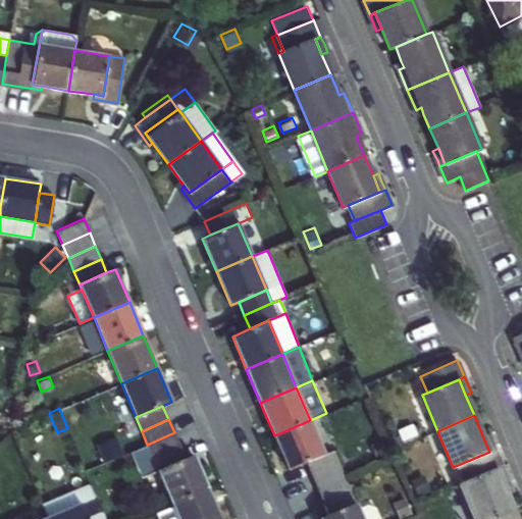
[(306,462),(324,453),(310,420),(274,435),(289,469),(306,462)]
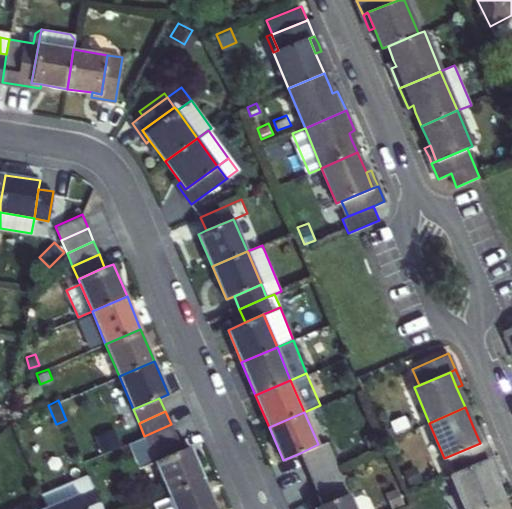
[(405,414),(391,420),(395,429),(409,423),(405,414)]
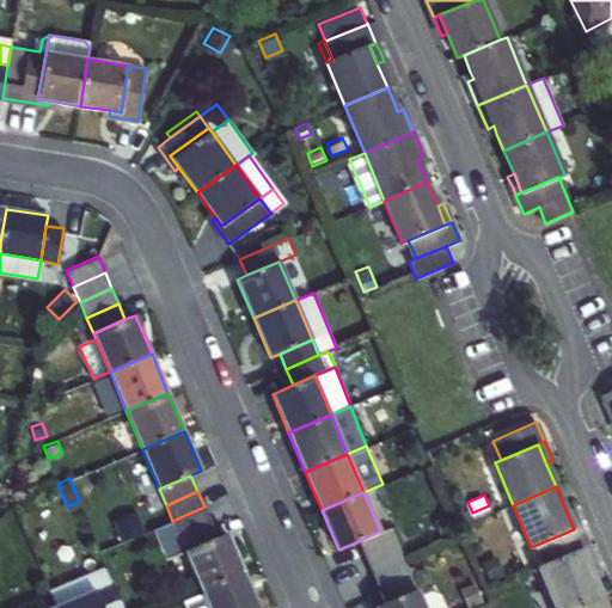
[(210,522),(204,507),(172,521),(179,536),(210,522)]
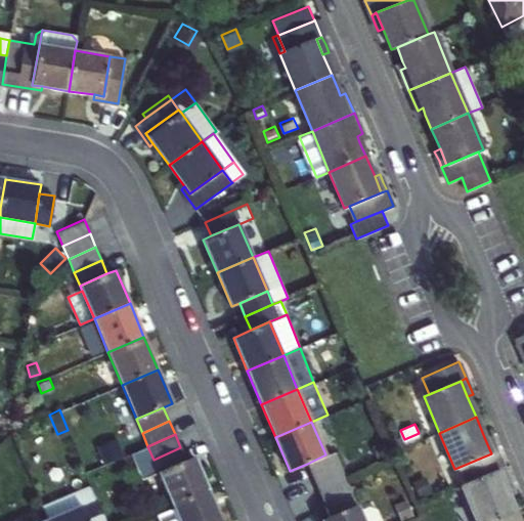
[(489,435),(484,437),(491,453),(496,451),(491,439),(489,435)]
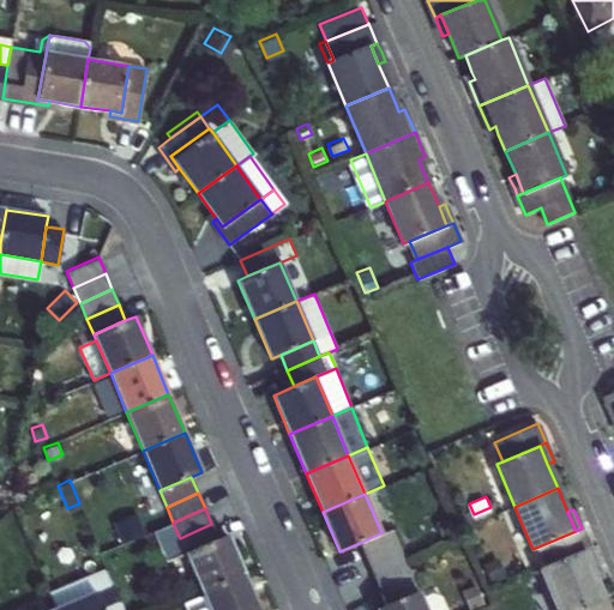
[(122,539),(145,531),(138,511),(114,519),(122,539)]
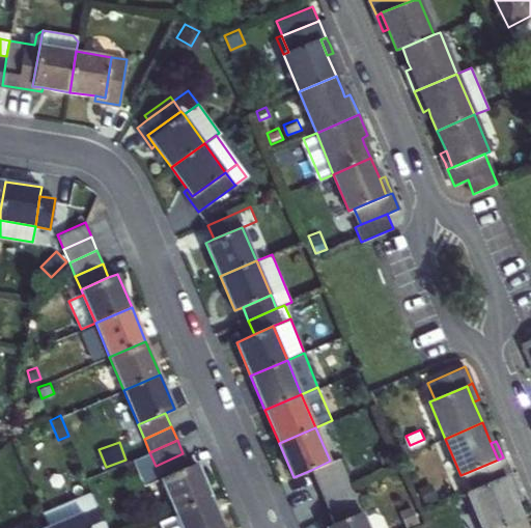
[(387,446),(378,450),(383,463),(392,459),(387,446)]
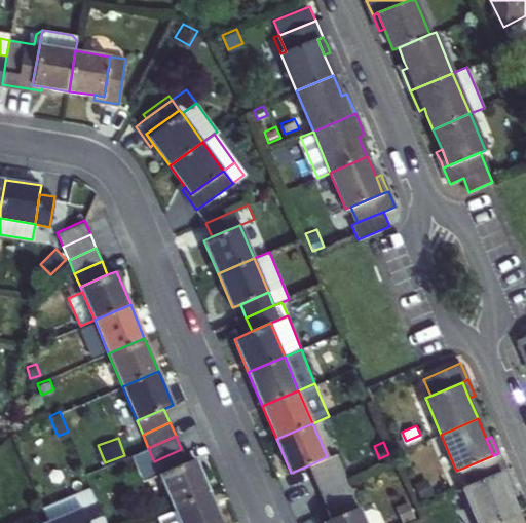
[(159,475),(154,461),(148,448),(132,454),(143,481),(159,475)]
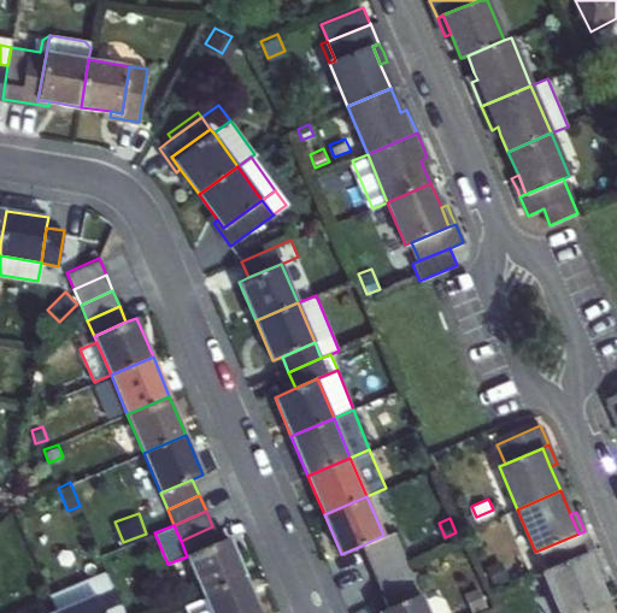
[(181,541),(187,556),(219,542),(212,526),(181,541)]
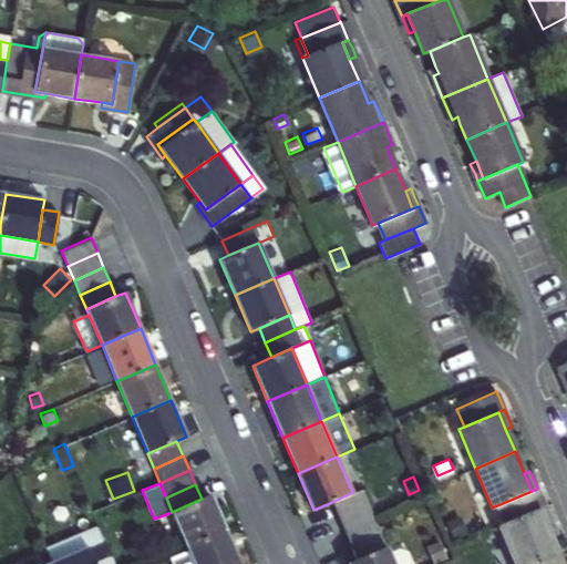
[(362,489),(352,492),(332,502),(339,516),(369,504),(362,489)]
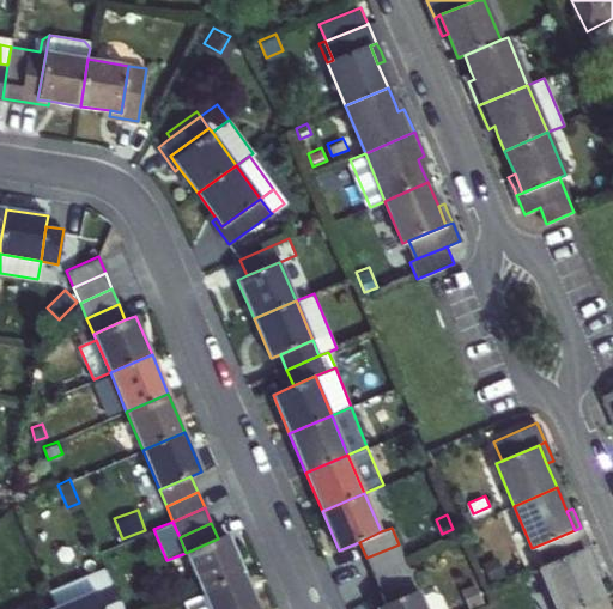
[(581,528),(575,530),(538,546),(545,565),(589,546),(581,528)]
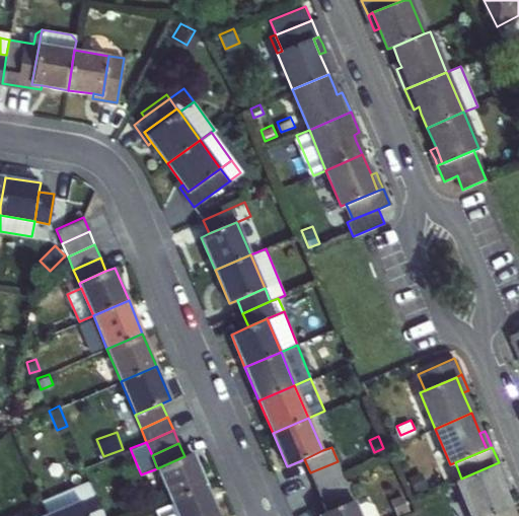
[(193,453),(184,456),(157,468),(171,501),(207,486),(193,453)]
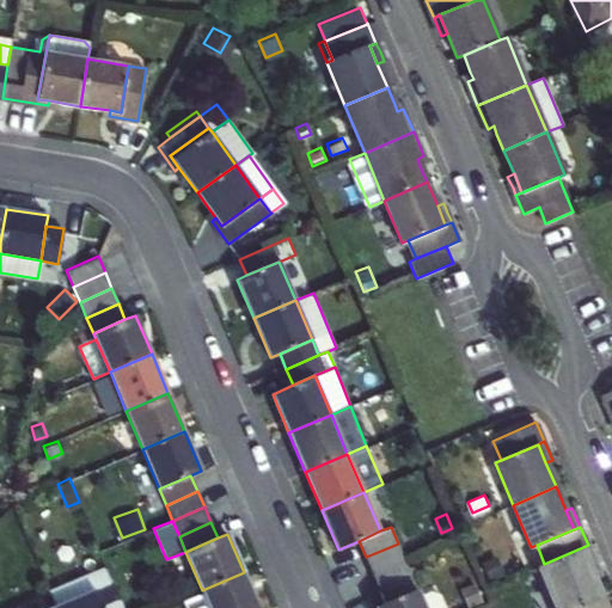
[(398,544),(366,557),(372,572),(404,558),(398,544)]
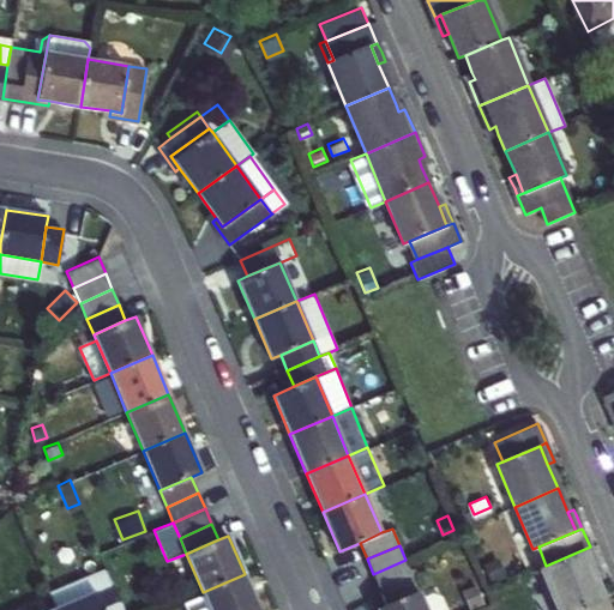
[(546,566),(540,568),(558,609),(572,609),(603,597),(596,580),(594,573),(600,571),(590,547),(546,566)]
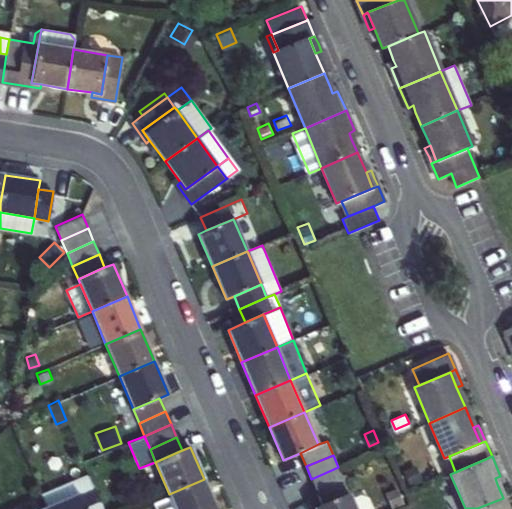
[(410,485),(422,479),(415,463),(403,469),(410,485)]
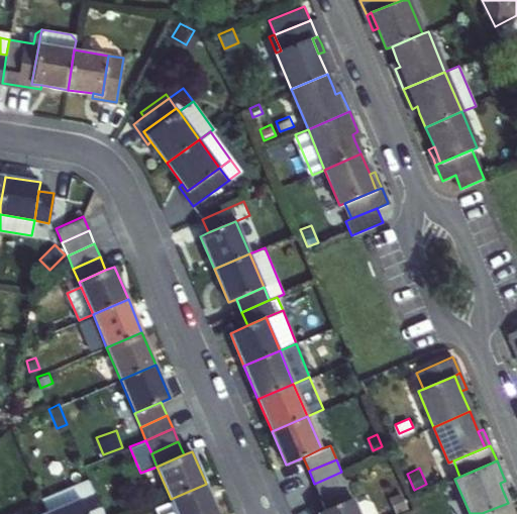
[(341,472),(314,484),(320,497),(347,486),(341,472)]
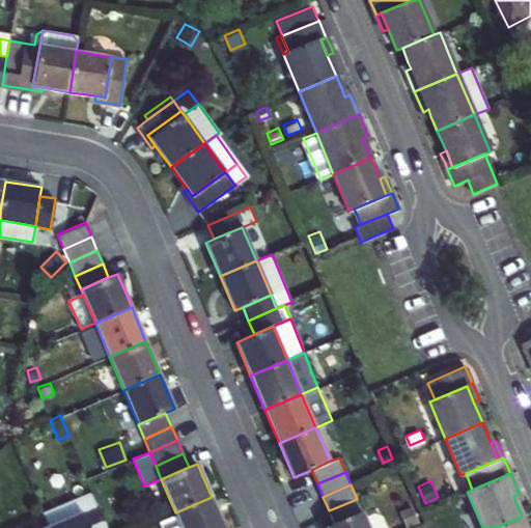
[(43,512),(48,527),(82,512),(98,506),(91,492),(43,512)]
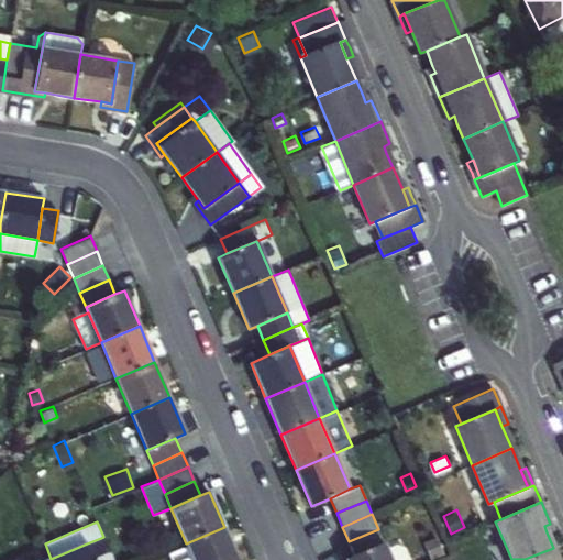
[(192,559),(238,559),(224,527),(186,544),(192,559)]
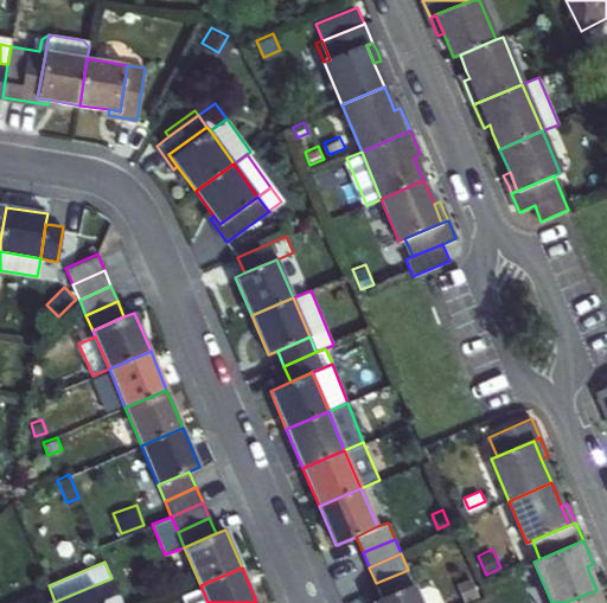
[(376,583),(382,598),(414,585),(408,570),(376,583)]
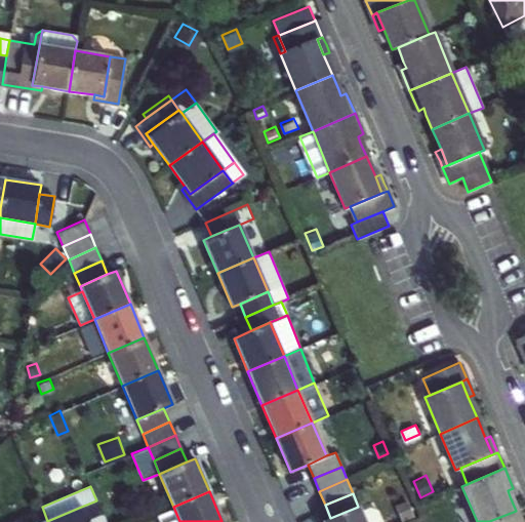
[(407,498),(396,504),(402,520),(414,515),(407,498)]
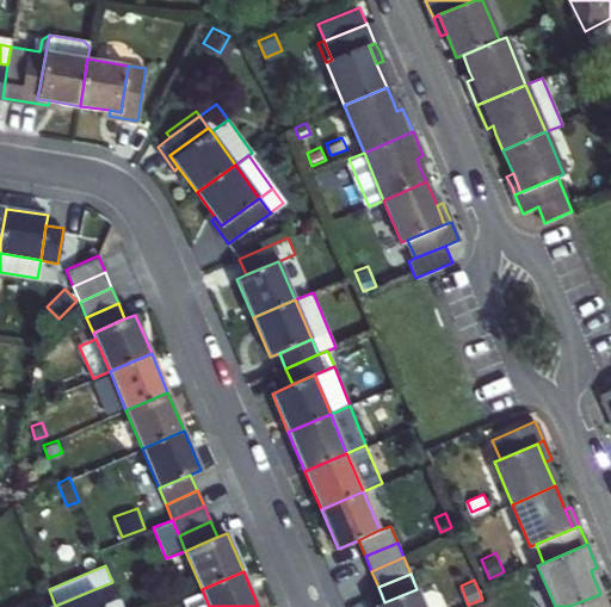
[(122,606),(112,582),(94,589),(102,606),(122,606)]
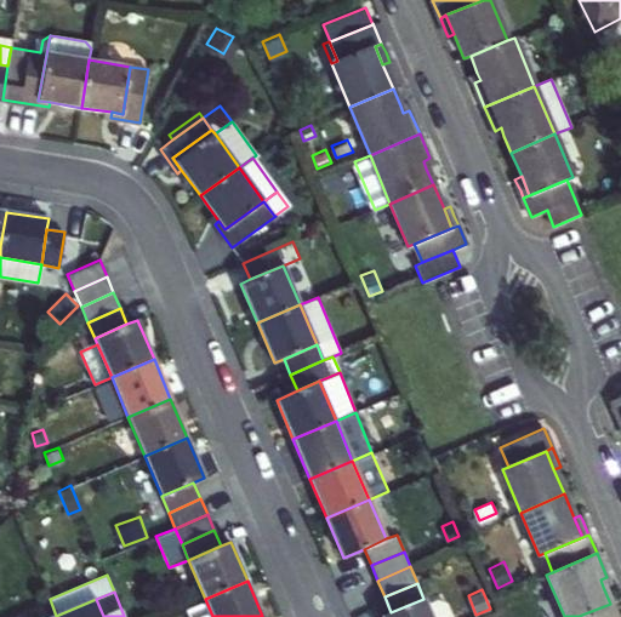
[(103,616),(96,599),(56,616),(57,616),(103,616)]
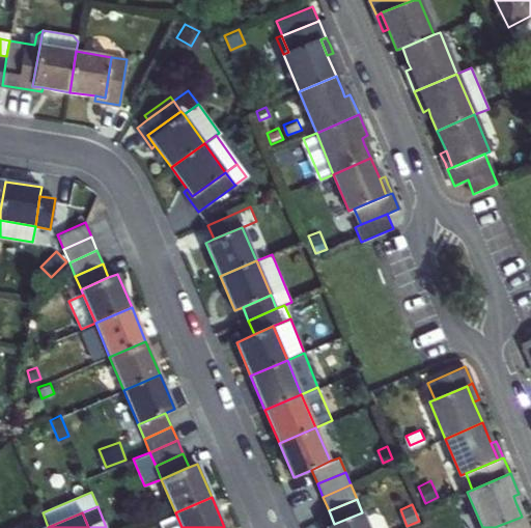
[(161,527),(182,527),(175,512),(159,520),(161,527)]
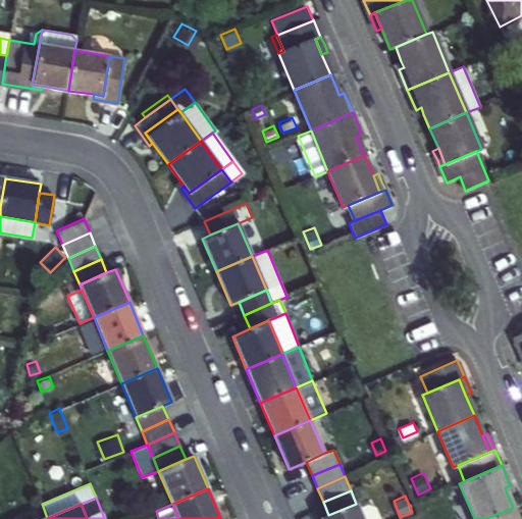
[(362,518),(358,509),(356,504),(328,515),(320,518),(362,518)]
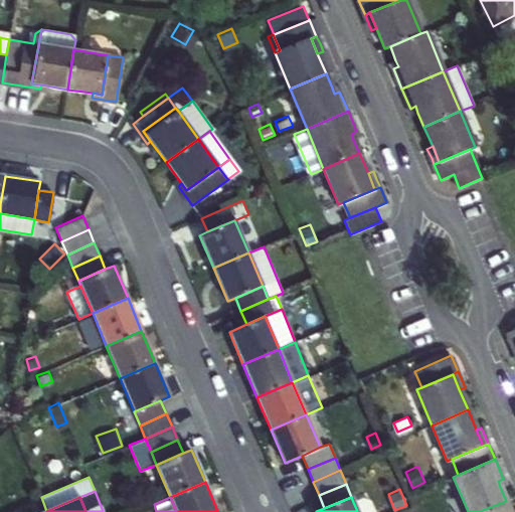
[(353,502),(357,511),(374,511),(369,501),(362,498),(353,502)]
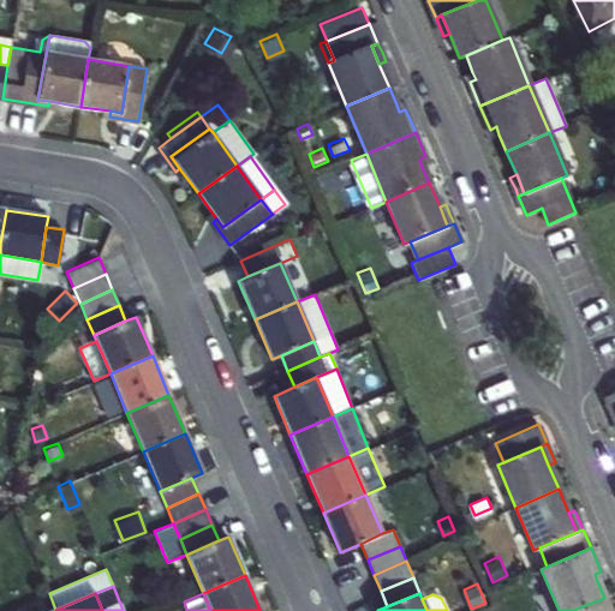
[(609,610),(604,598),(573,610),(609,610)]
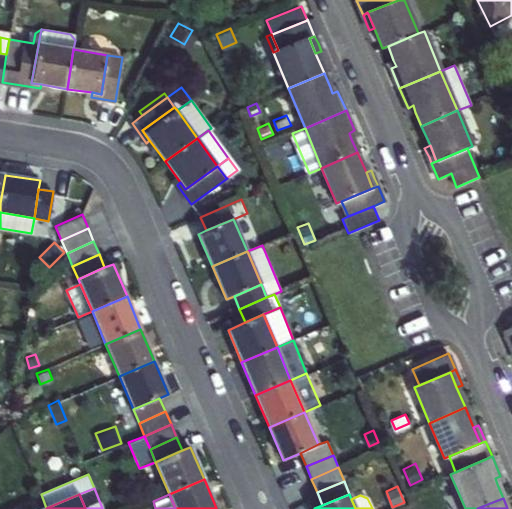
All buildings are outlined.
